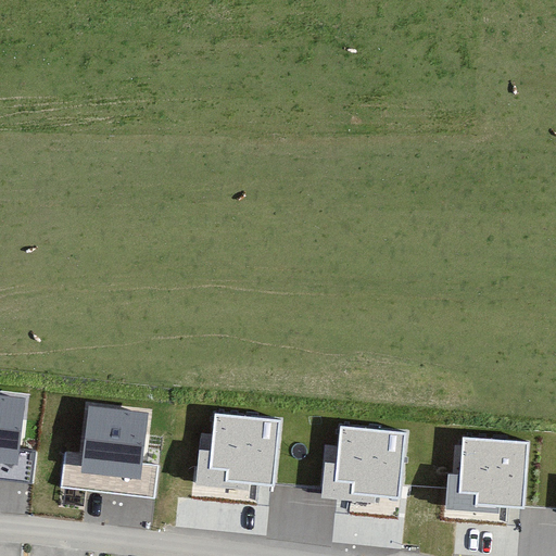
[(28,399),(0,394),(0,478),(34,482),(37,451),(22,449),(28,399)]
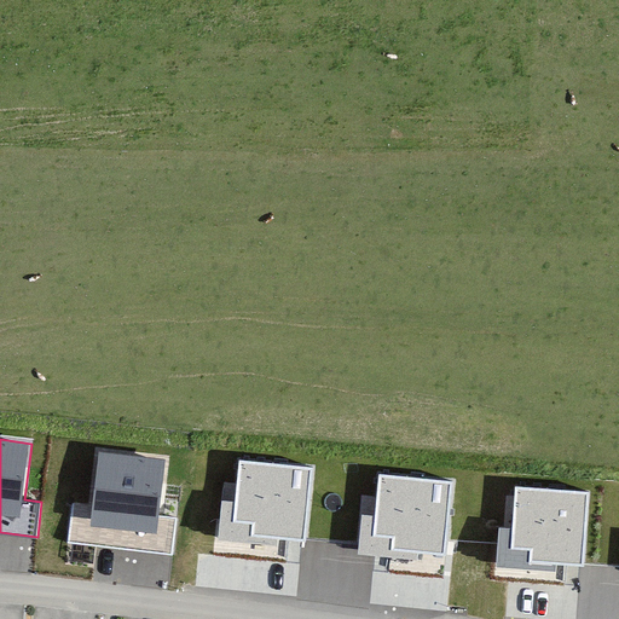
[(168,461),(98,452),(91,505),(74,504),(69,542),(174,554),(179,519),(162,516),(168,461)]
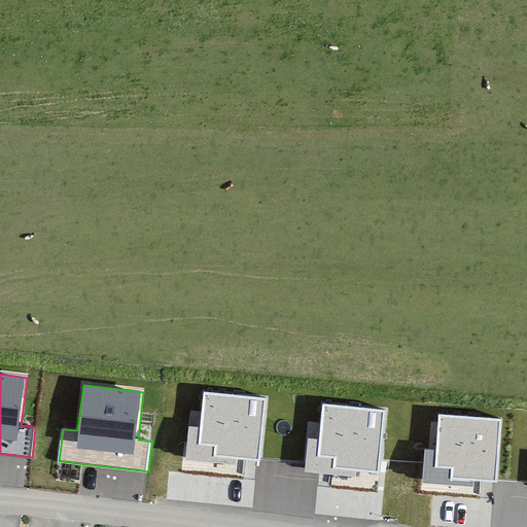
[(266,398),(205,392),(201,427),(188,426),(185,460),(237,464),(238,456),(259,458),(266,398)]
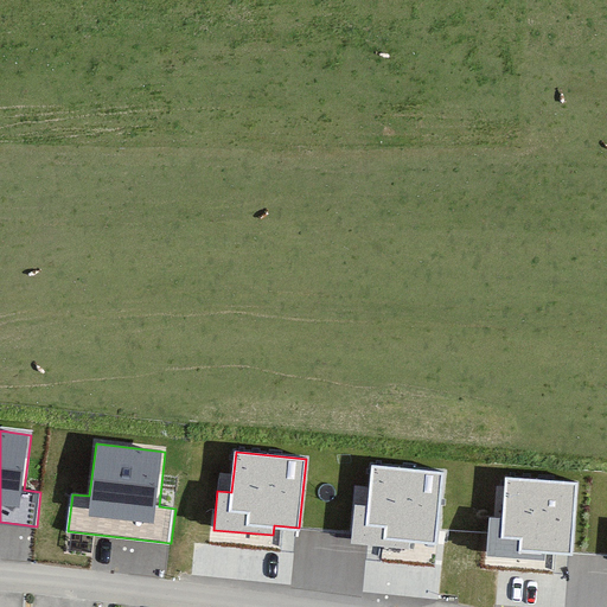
[(442,473),(372,466),(369,506),(355,505),(351,543),(410,549),(410,540),(436,542),(442,473)]
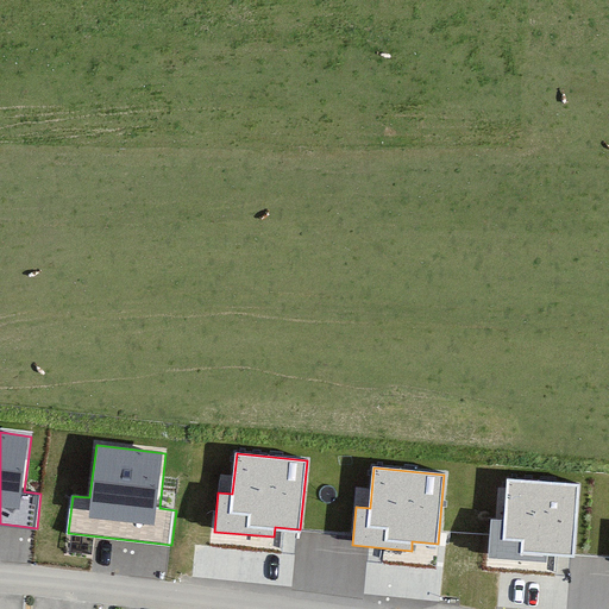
[(581,484),(508,478),(504,518),(490,516),(488,559),(546,564),(547,553),(575,554),(581,484)]
